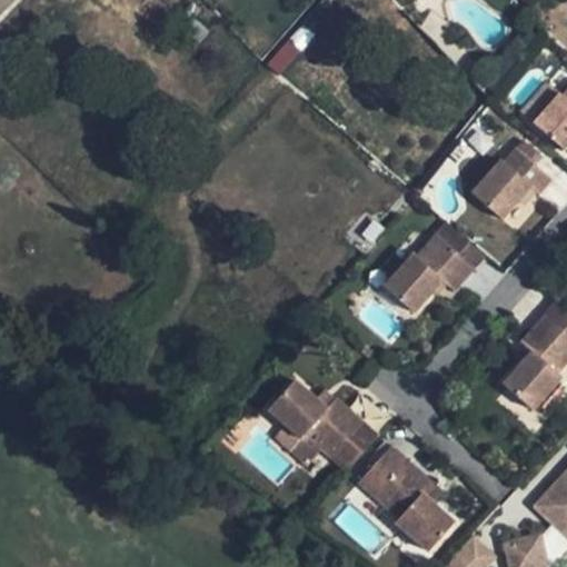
[(281,72),(301,52),(289,39),(268,59),(281,72)]
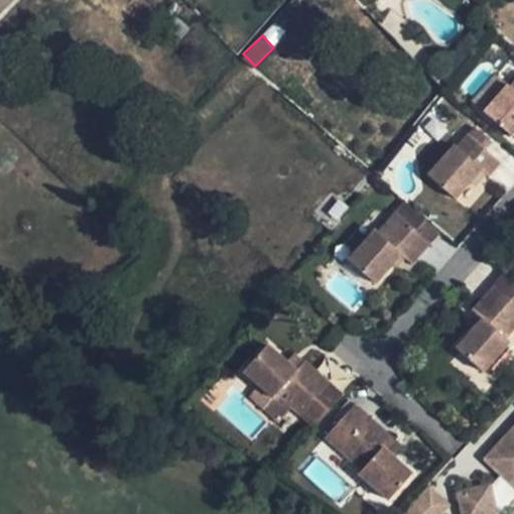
[(513,84),(510,89),(508,87),(485,113),(511,135),(513,132),(513,84)]
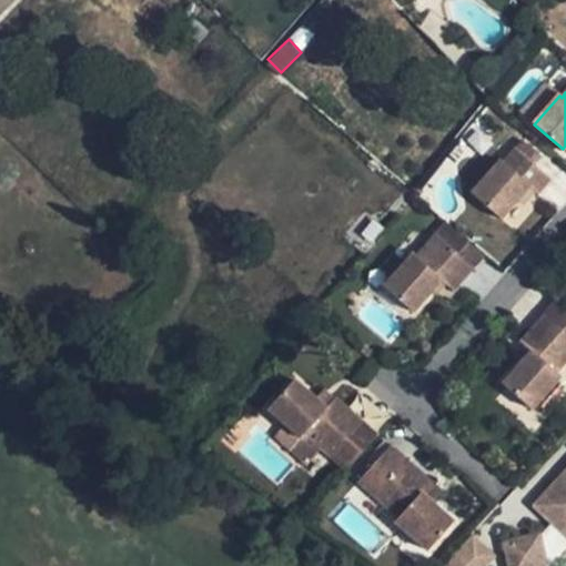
[(553,180),(516,149),(504,163),(499,161),(473,193),(502,219),(529,187),(539,195),(553,180)]
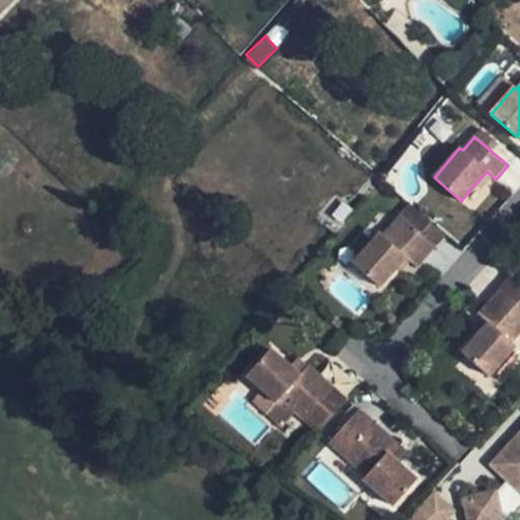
[(435,247),(413,227),(405,236),(391,224),(381,237),(378,235),(354,263),(380,288),(406,258),(418,267),(435,247)]
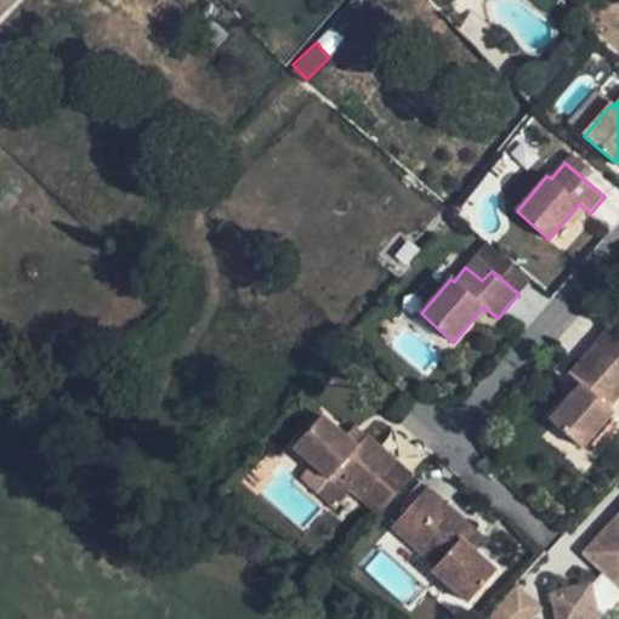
[(618,362),(595,342),(571,370),(583,380),(550,418),(583,446),(614,409),(609,405),(618,395),(618,362)]
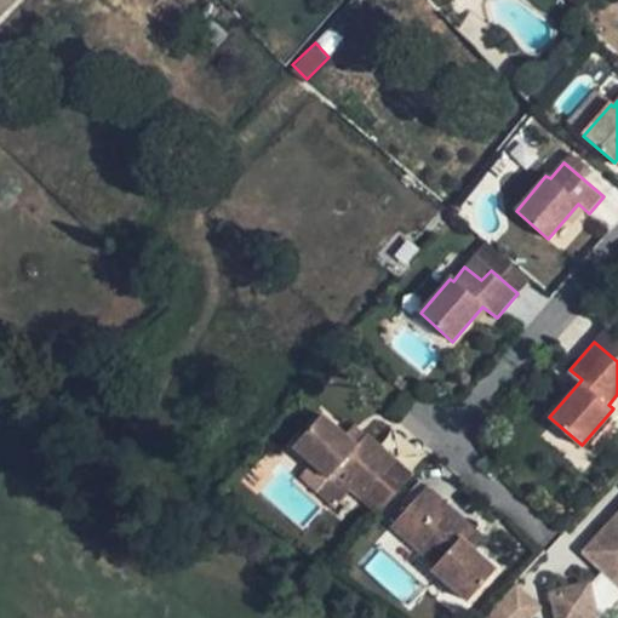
[(355,445),(319,415),(293,447),(328,476),(332,473),(362,498),(395,458),(365,433),(355,445)]
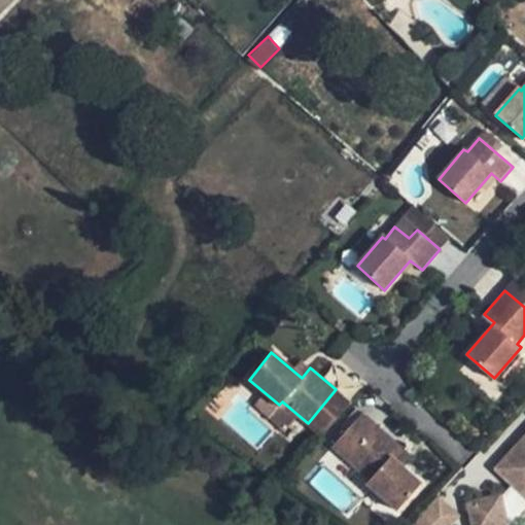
[(393,439),(370,418),(341,451),(366,471),(363,476),(394,501),(417,475),(386,448),(393,439)]
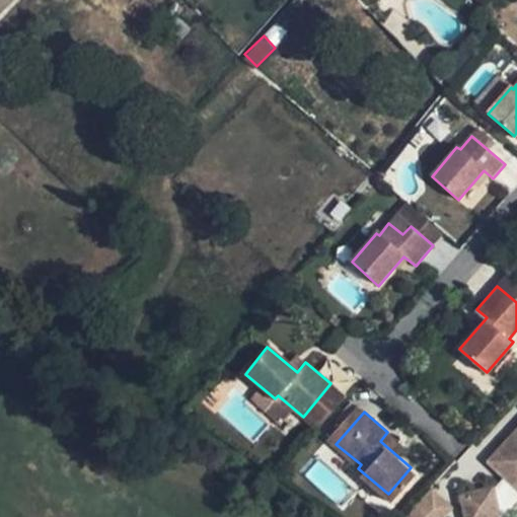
[(516,424),(492,453),(499,482),(459,492),(465,516),(502,516),(516,501),(516,424)]
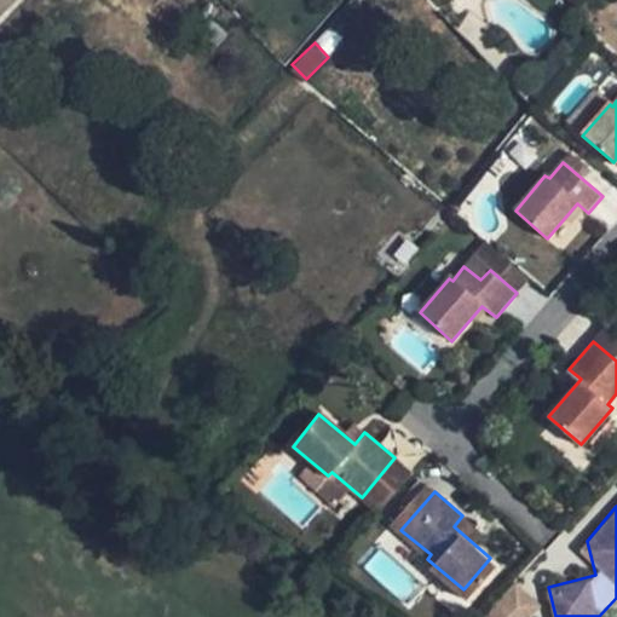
[(530,616),(542,603),(514,580),(483,616),(530,616)]
